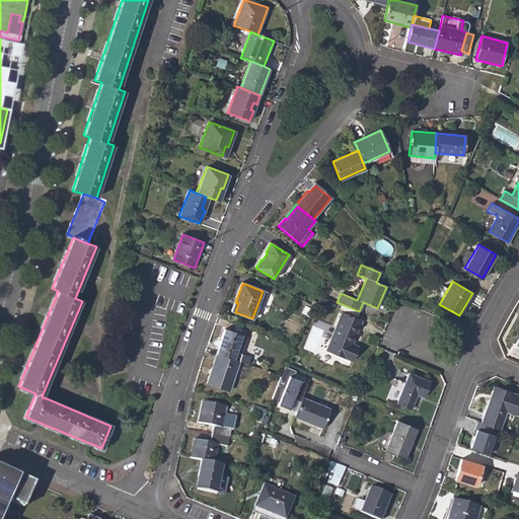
[(328,300),(321,296),(316,306),(322,310),(328,300)]
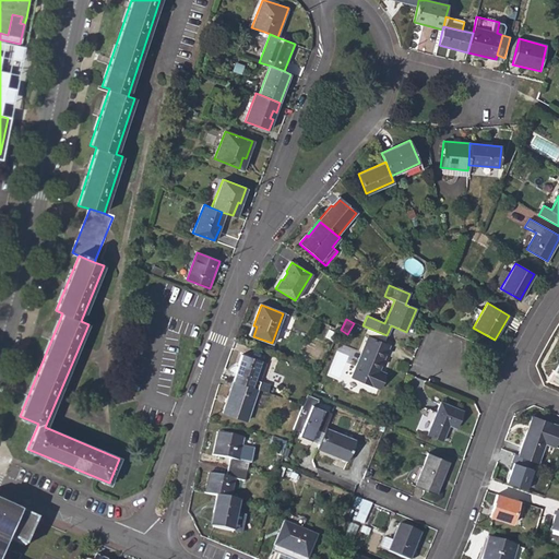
[(379,388),(383,377),(377,375),(379,370),(389,346),(368,337),(352,377),(379,388)]
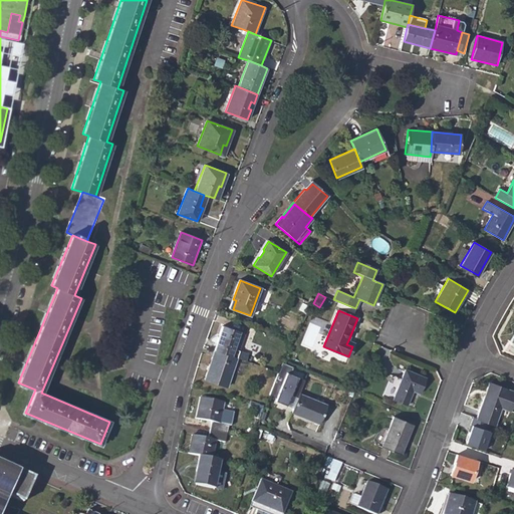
[(248,353),(239,350),(234,348),(240,332),(223,327),(214,350),(237,358),(245,361),(248,353)]
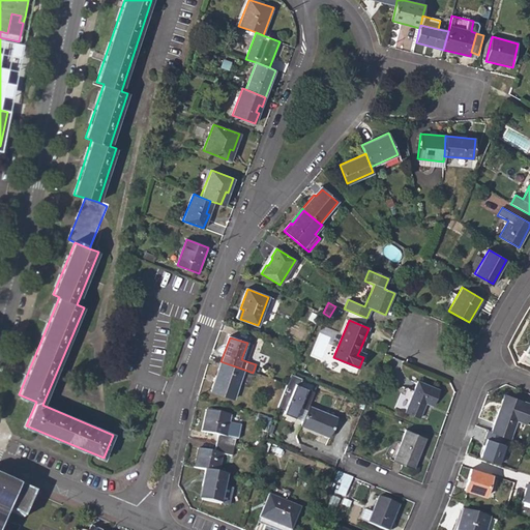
[(241,359),(246,361),(253,345),(247,343),(241,359)]
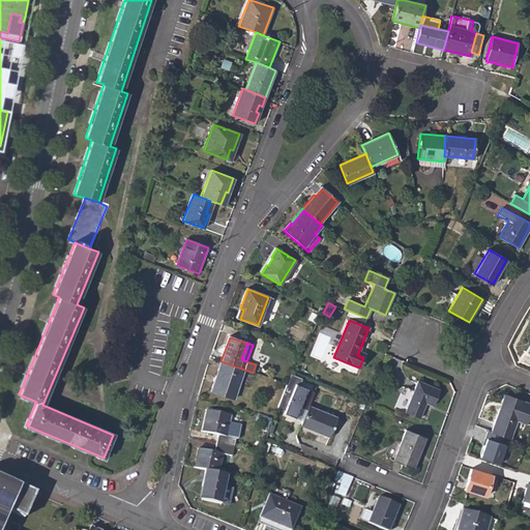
[(233,400),(244,370),(221,361),(211,391),(233,400)]
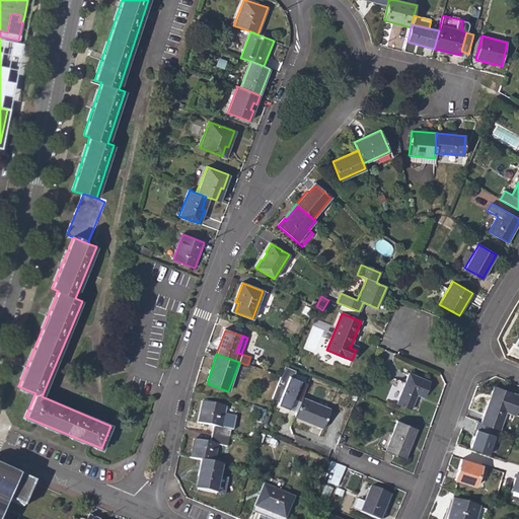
[(296,370),(285,366),(270,401),(289,410),(290,406),(293,398),(300,401),(308,383),(293,378),(296,370)]
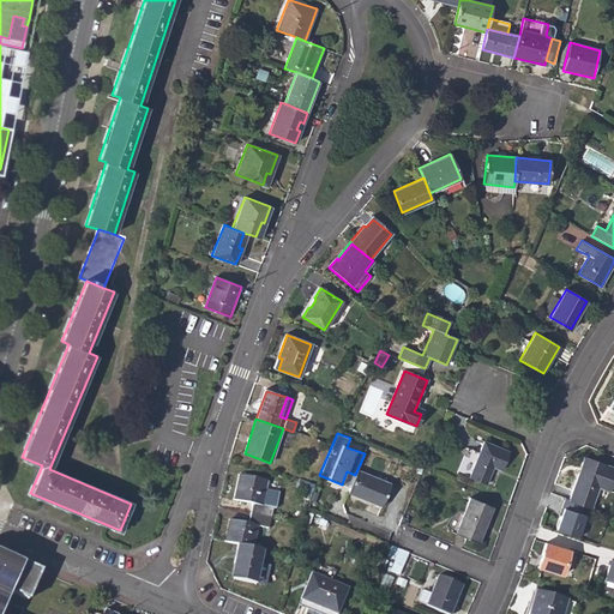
[(469,477),(486,483),(492,467),(501,469),(509,451),(485,441),(469,477)]
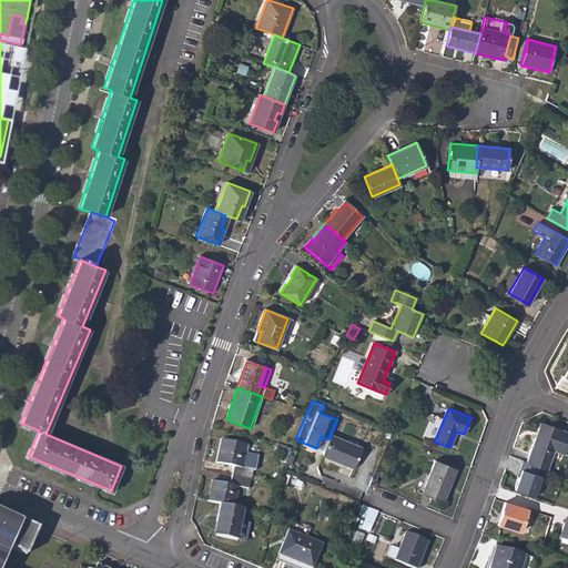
[(547,469),(555,449),(556,444),(566,447),(567,442),(567,430),(541,423),(527,462),(547,469)]
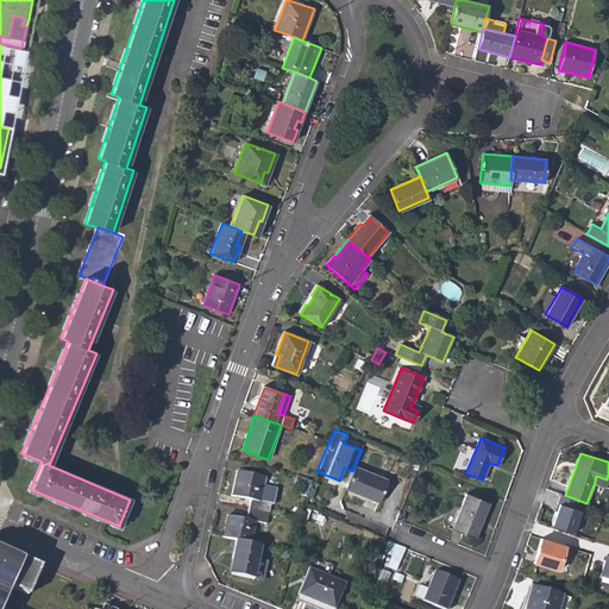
[(345,489),(365,497),(366,495),(380,501),(388,479),(355,466),(352,471),(347,484),(345,489)]
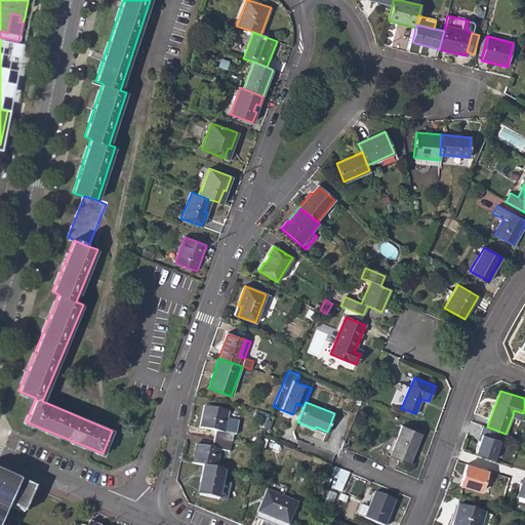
[(293,411),(292,414),(299,417),(304,406),(296,403),(293,411)]
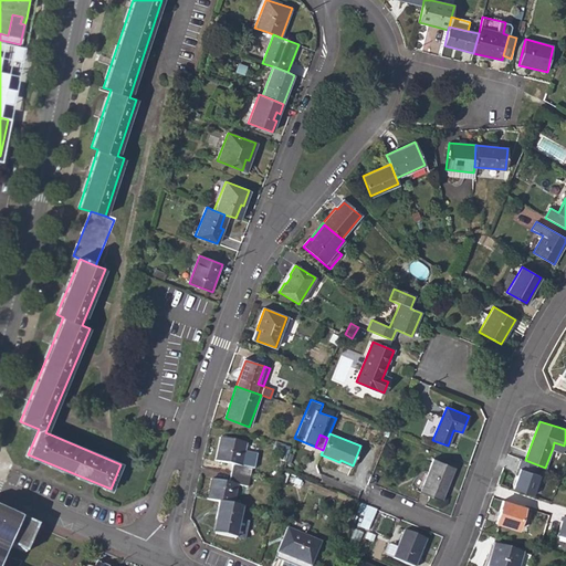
[(232,464),(231,473),(249,478),(255,446),(221,439),(217,460),(232,464)]
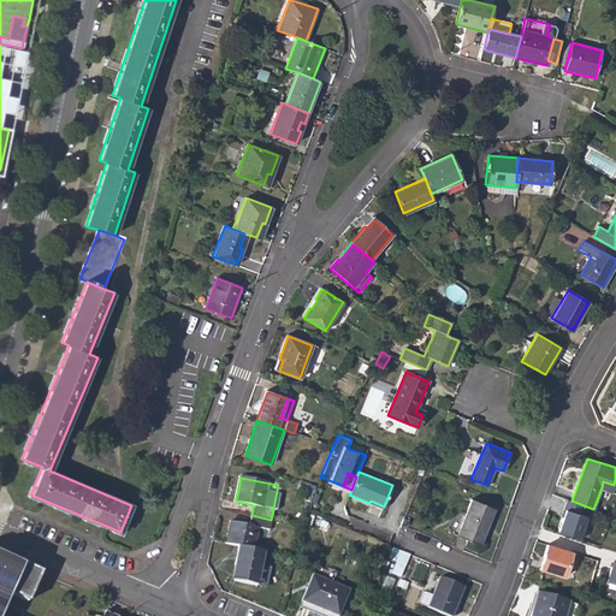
[(602,487),(611,491),(614,485),(603,481),(602,487)]
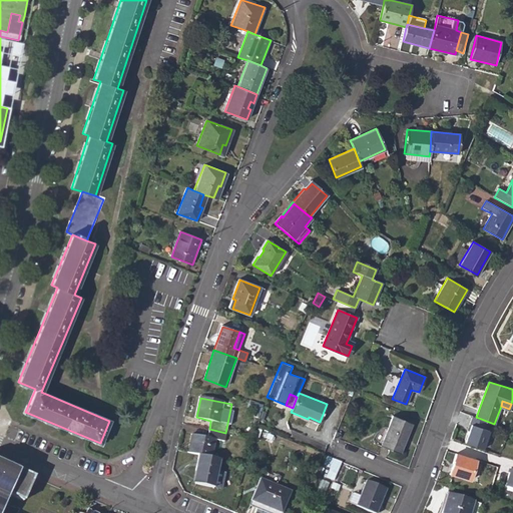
[(381,446),(400,453),(412,424),(394,416),(381,446)]
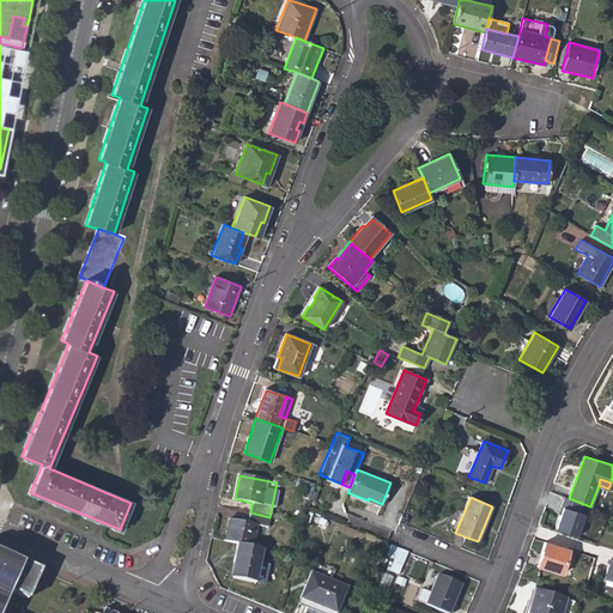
[(563,505),(556,528),(580,535),(586,511),(563,505)]
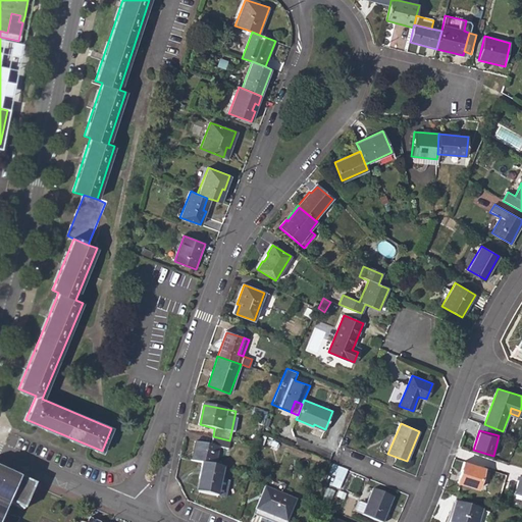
[(196,441),(192,461),(203,463),(215,466),(220,448),(228,449),(229,440),(213,436),(211,445),(196,441)]
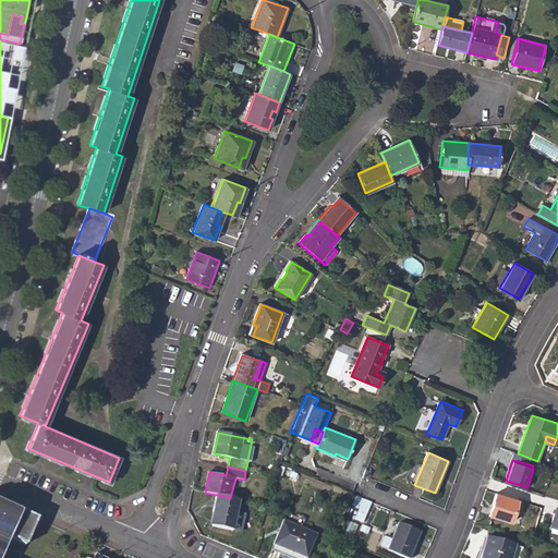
[(488,516),(516,524),(523,501),(496,493),(488,516)]
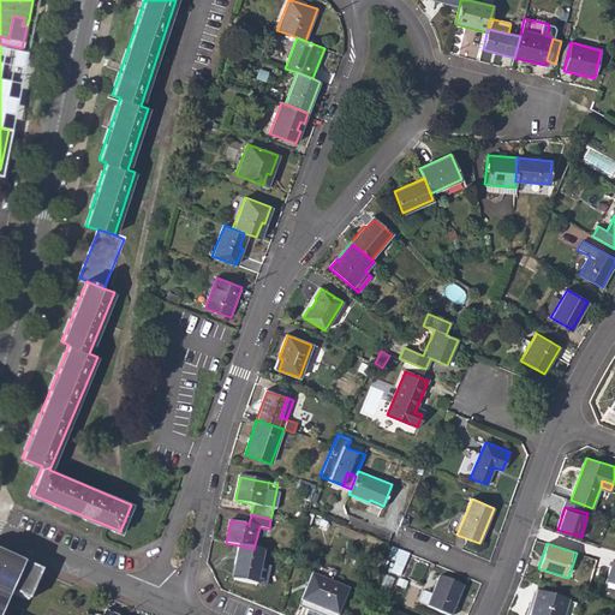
[(256,585),(263,551),(254,549),(239,545),(234,565),(238,565),(234,579),(256,585)]
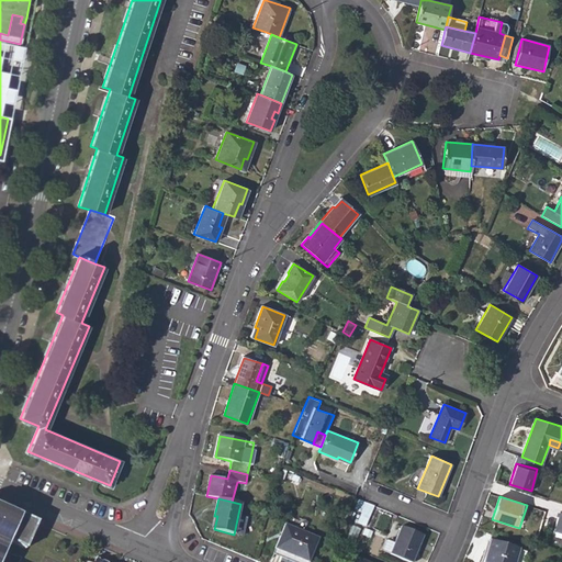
[(0,561),(0,555),(7,541),(25,549),(37,521),(0,505),(0,561)]
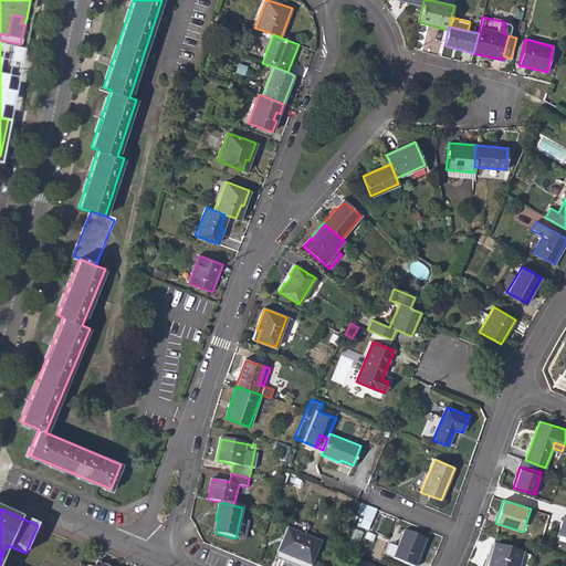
[(363,522),(370,525),(376,512),(368,509),(363,522)]
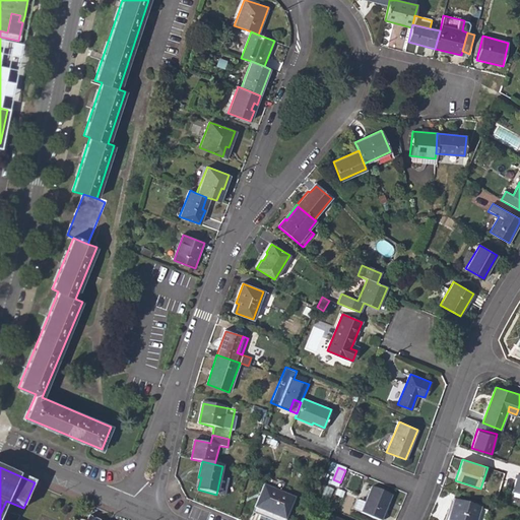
[(260,518),(265,519),(284,519),(294,498),(263,485),(255,507),(263,511),(260,518)]
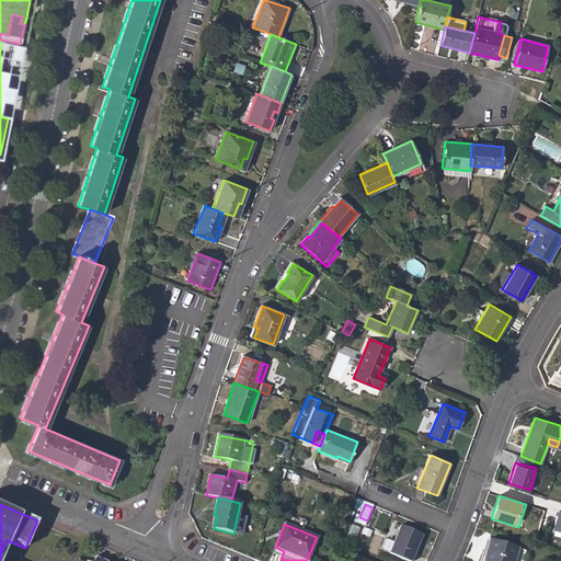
[(389,553),(408,560),(410,560),(422,535),(400,526),(389,553)]
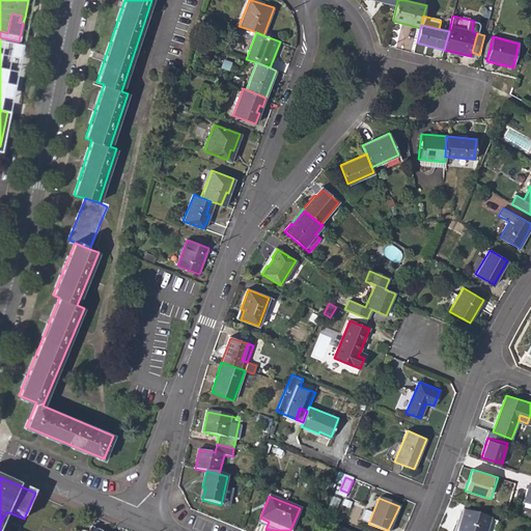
[(368,522),(372,512),(366,509),(362,519),(368,522)]
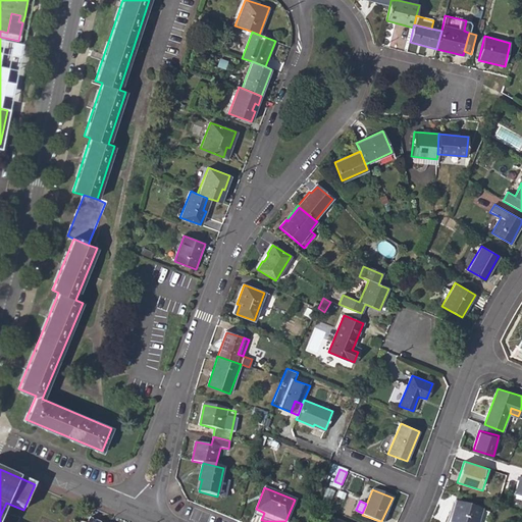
[(450,521),(478,521),(482,510),(456,502),(450,521)]
